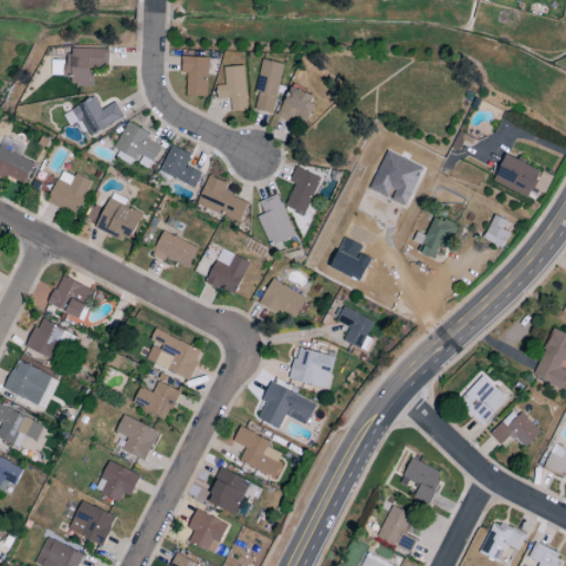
[(93,86),(93,67),(107,67),(108,50),(66,49),(66,77),(71,77),(71,85),(93,86)]
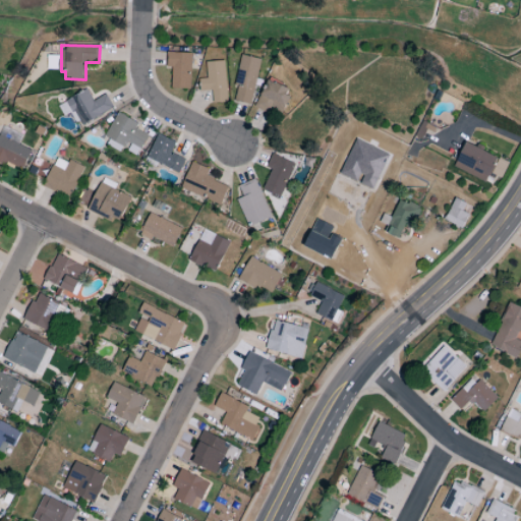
[(189,90),(190,53),(167,52),(166,67),(171,67),(171,89),(189,90)]
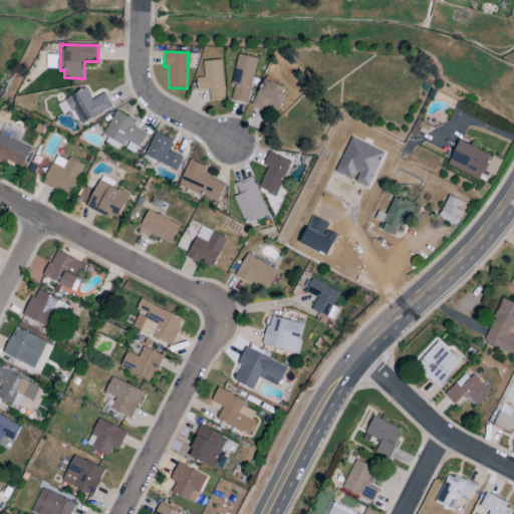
[(231,100),(247,103),(256,58),(237,54),(231,86),(234,86),(231,100)]
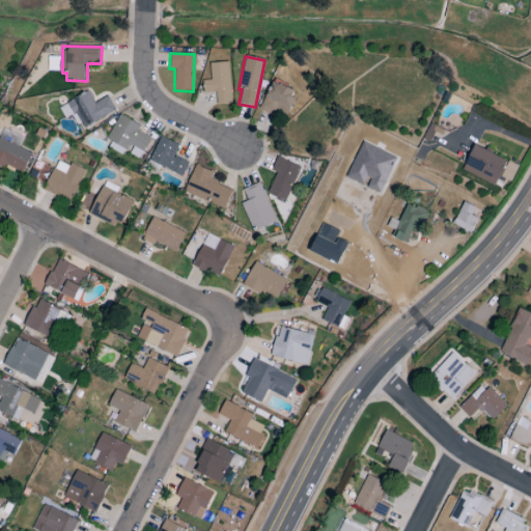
[(211,80),(203,81),(203,93),(216,92),(216,105),(230,104),(229,62),(210,63),(211,80)]
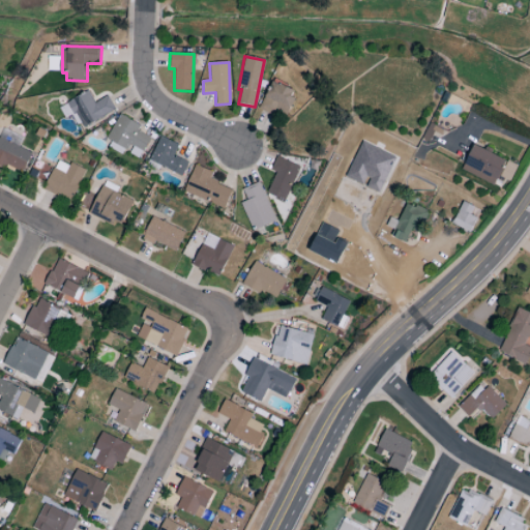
[(286,114),(296,92),(272,81),(259,109),(274,117),(277,110),(286,114)]
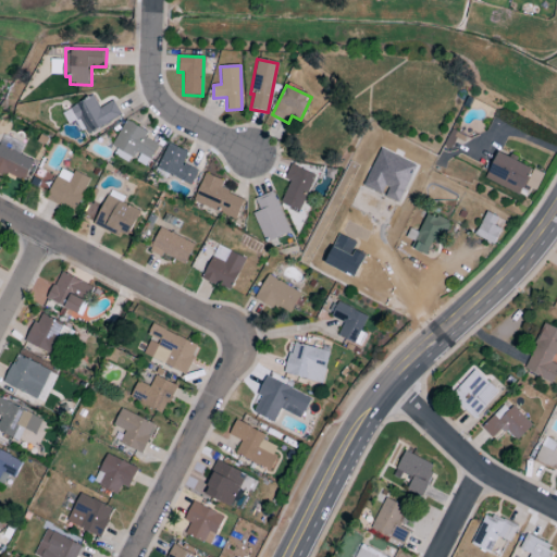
[(84,134),(121,116),(114,100),(99,108),(94,97),(62,111),(67,124),(76,120),(84,134)]
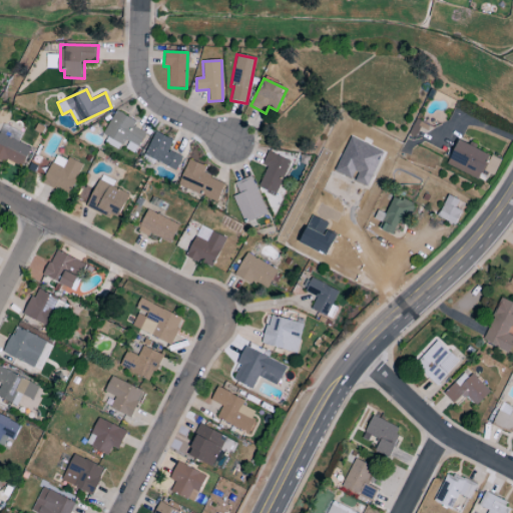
[(103,135),(108,137),(105,143),(121,150),(122,147),(135,153),(144,133),(132,127),(136,121),(114,110),(103,135)]
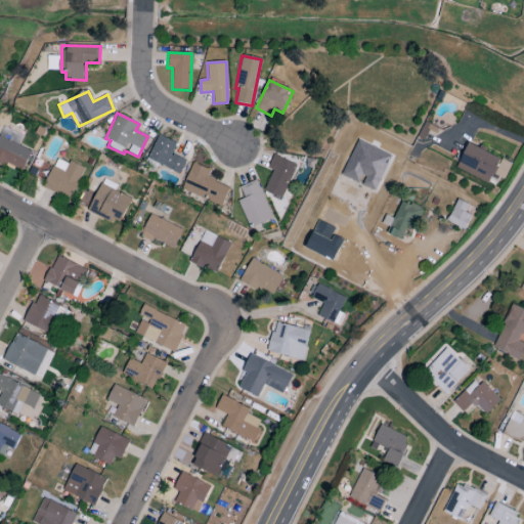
[(185,161),(171,155),(176,143),(159,135),(146,159),(179,174),(185,161)]
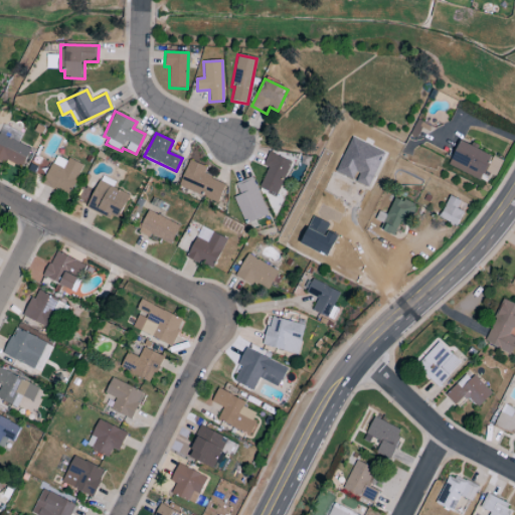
[(0,135),(0,160),(22,168),(30,147),(0,135)]
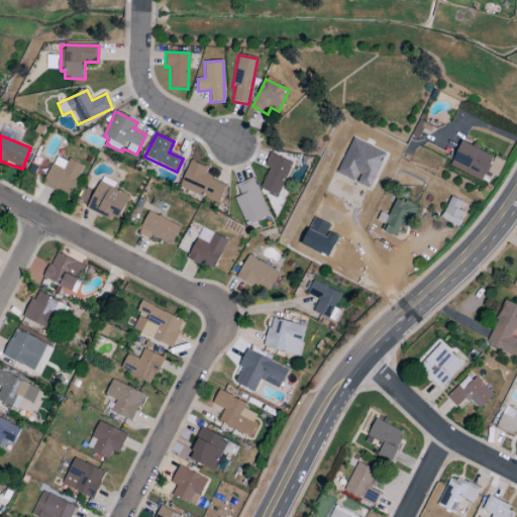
[(386,153),(353,138),(337,173),(356,182),(355,182),(370,189),(386,153)]
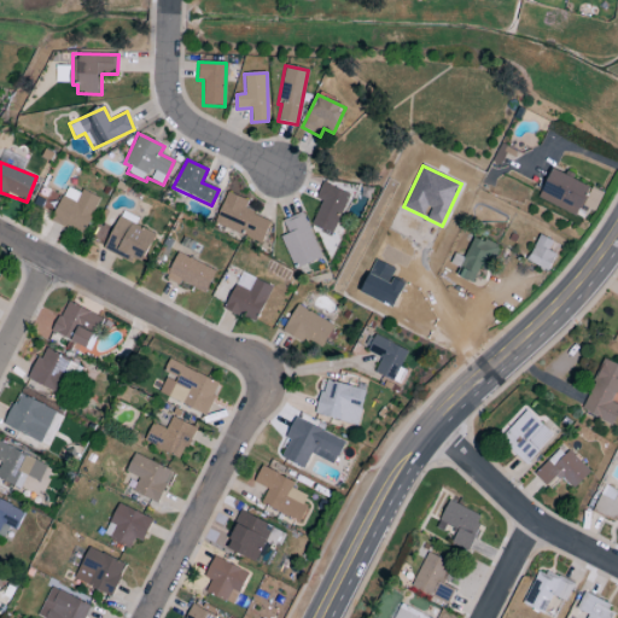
[(582,205),(595,211),(604,192),(551,169),(537,199),(576,216),(582,205)]
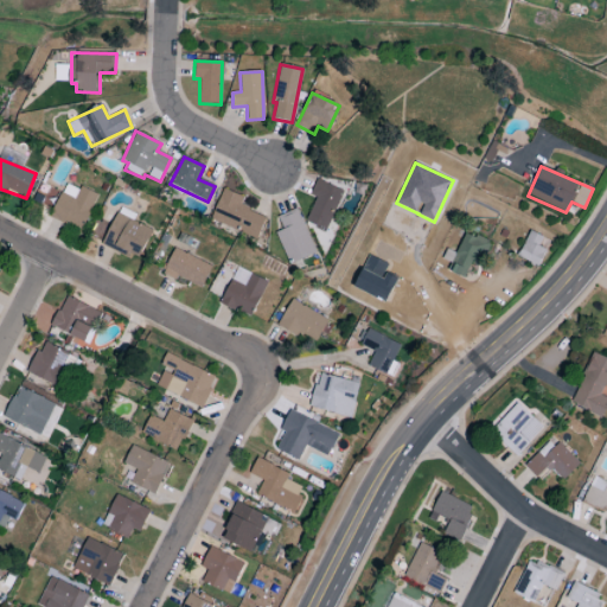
[(325,230),(343,191),(317,179),(310,196),(315,198),(305,221),(325,230)]
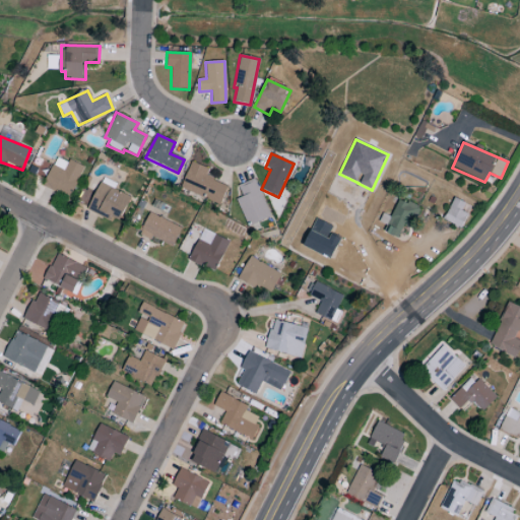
[(43,185),(69,198),(84,167),(68,159),(66,163),(56,157),(43,185)]
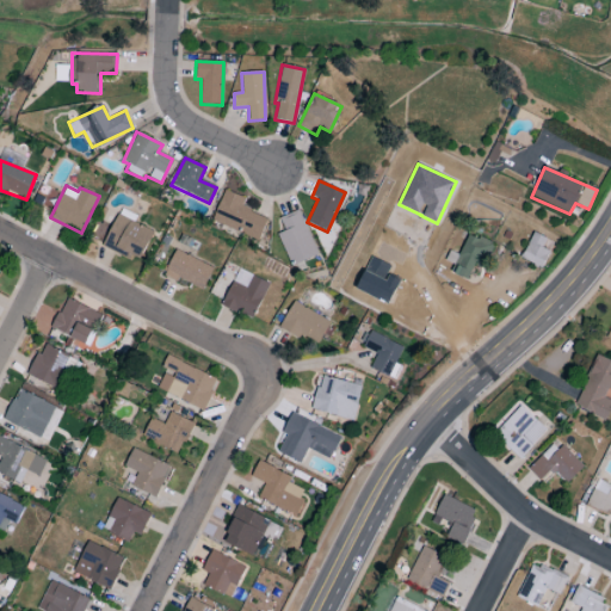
[(245,198),(223,190),(211,222),(258,241),(267,217),(241,208),(245,198)]
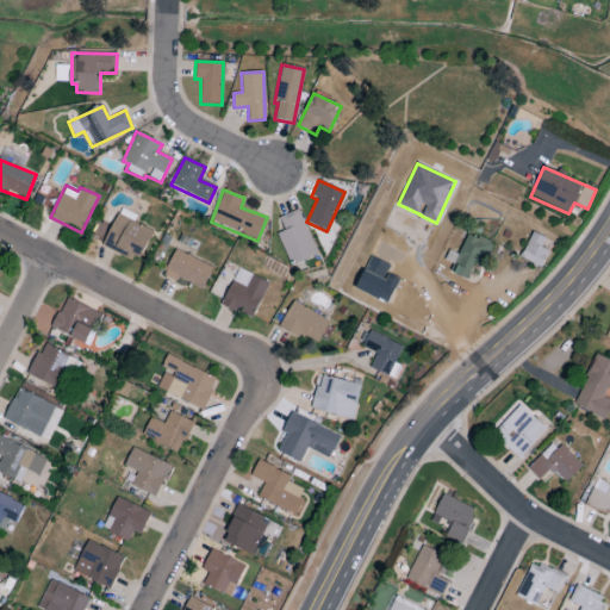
[(134,222),(136,216),(120,209),(101,246),(128,259),(130,254),(139,259),(153,232),(134,222)]
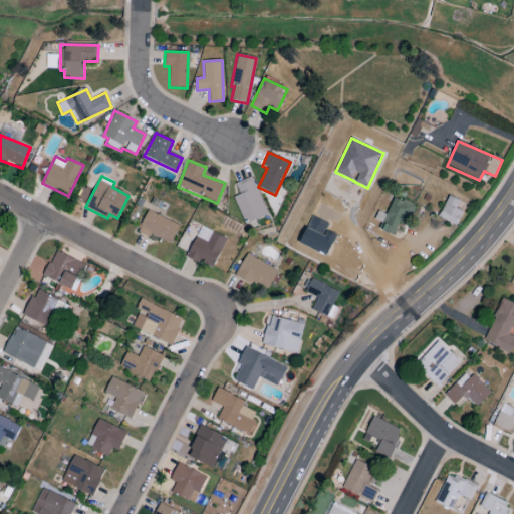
[(267,215),(250,177),(234,184),(239,195),(232,198),(244,224),(267,215)]
